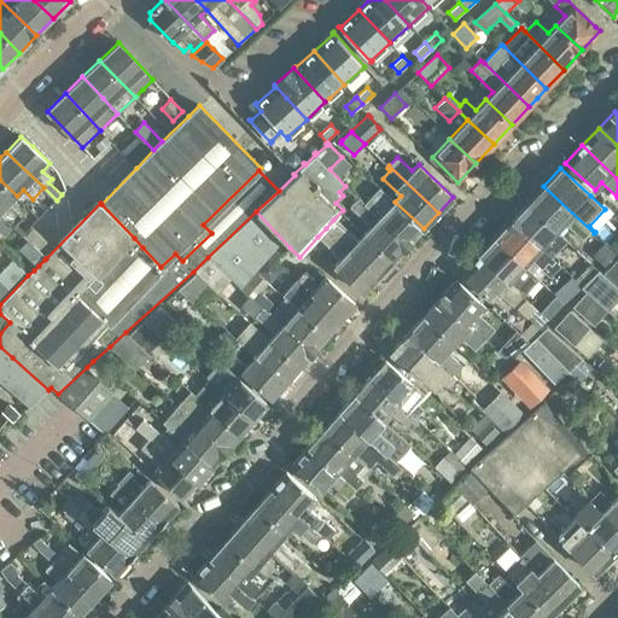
[(17,196),(0,180),(0,210),(15,225),(23,215),(10,203),(17,196)]
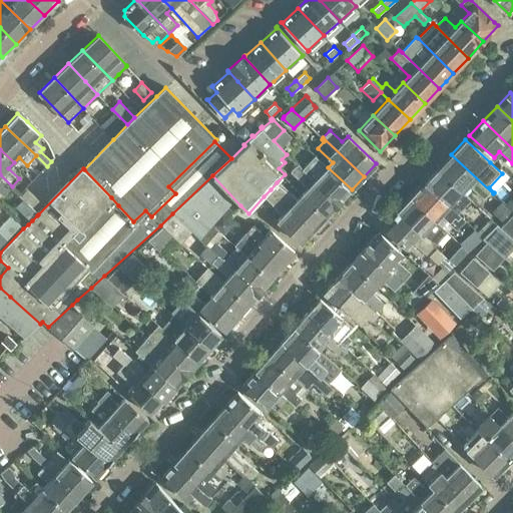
[(451,154),(438,168),(464,193),(470,186),(485,201),(493,193),(451,154)]
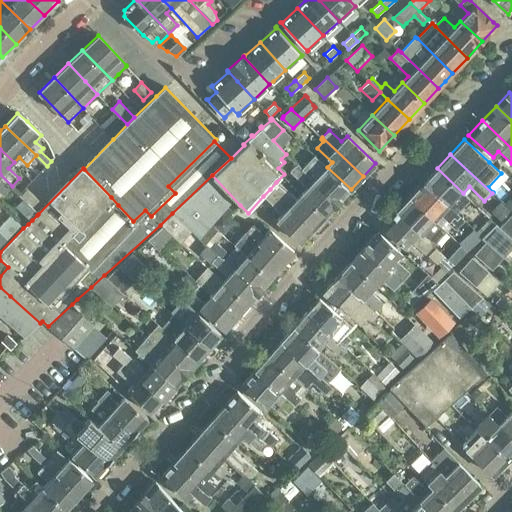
[(315,156),(303,168),(339,202),(351,189),(327,167),(315,156)]
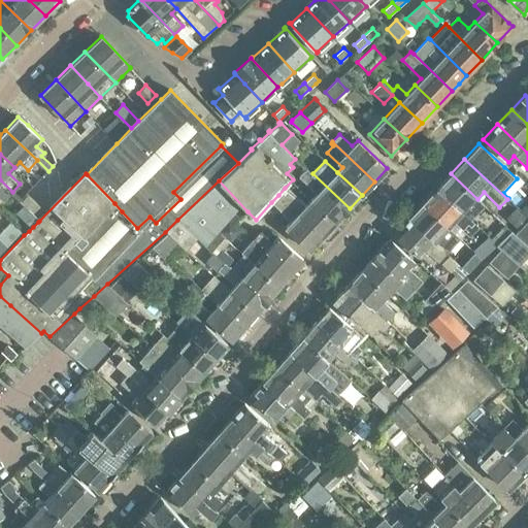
[(318,193),(311,199),(336,223),(350,208),(312,173),(307,169),(300,177),(318,193)]
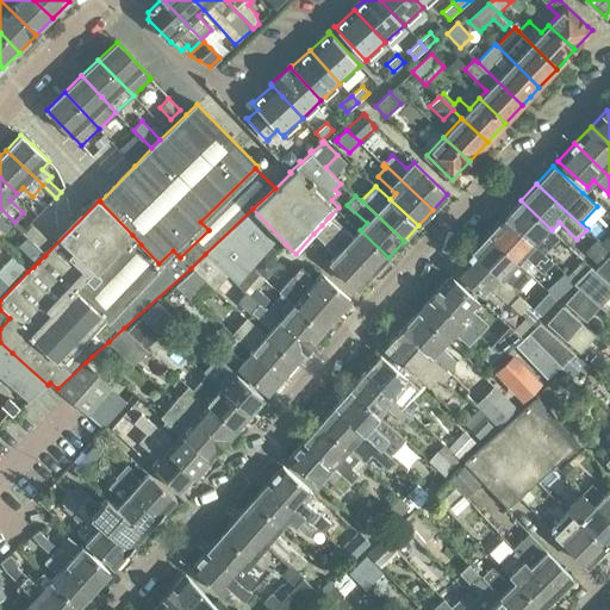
[(561,238),(552,230),(521,200),(505,218),(545,255),(561,238)]
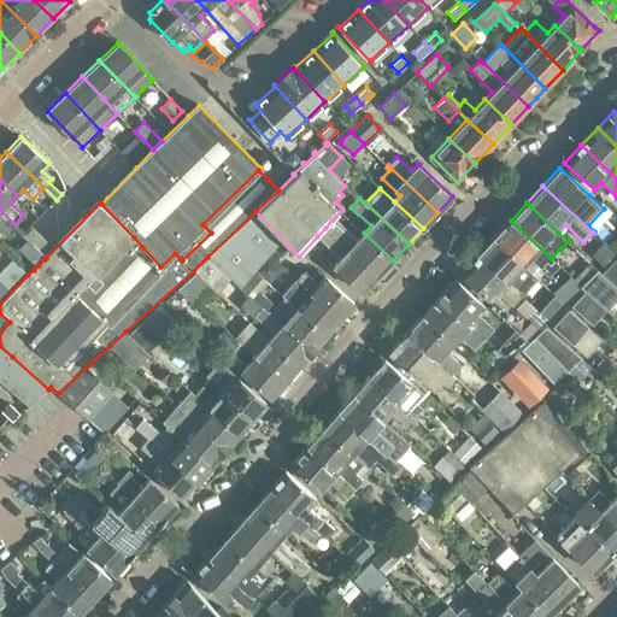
[(15,224),(0,210),(0,241),(5,236),(4,235),(15,224)]
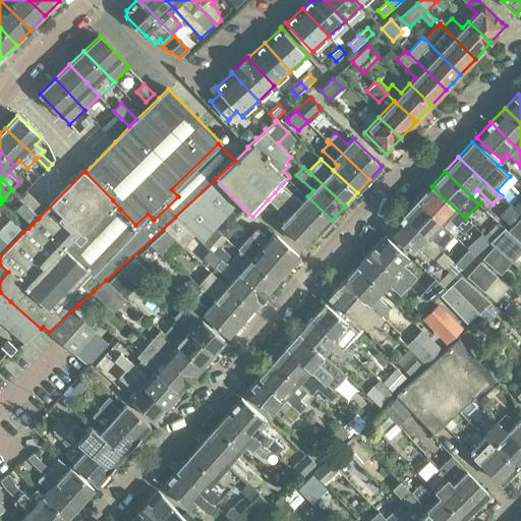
[(194,235),(204,242),(216,230),(221,225),(226,218),(227,217),(232,211),(237,215),(244,209),(216,178),(175,217),(194,235)]
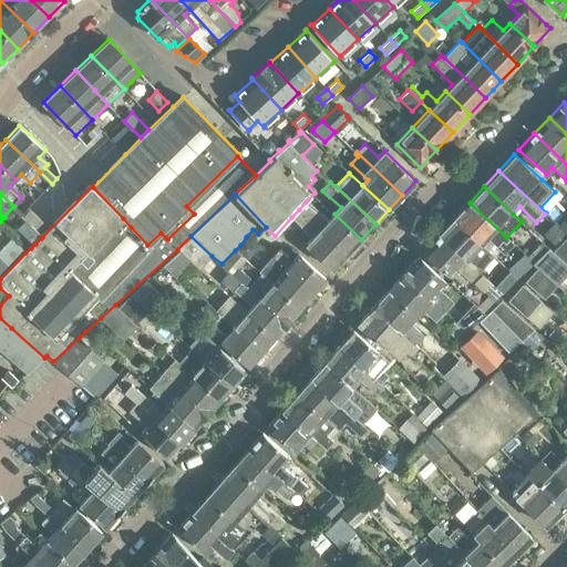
[(306,202),(299,209),(348,254),(361,239),(334,214),(328,222),(317,208),(306,202)]
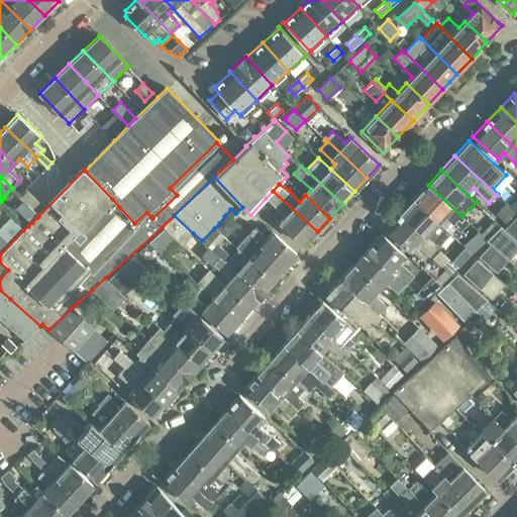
[(428,185),(414,199),(442,226),(447,221),(460,233),(470,223),(461,216),(428,185)]
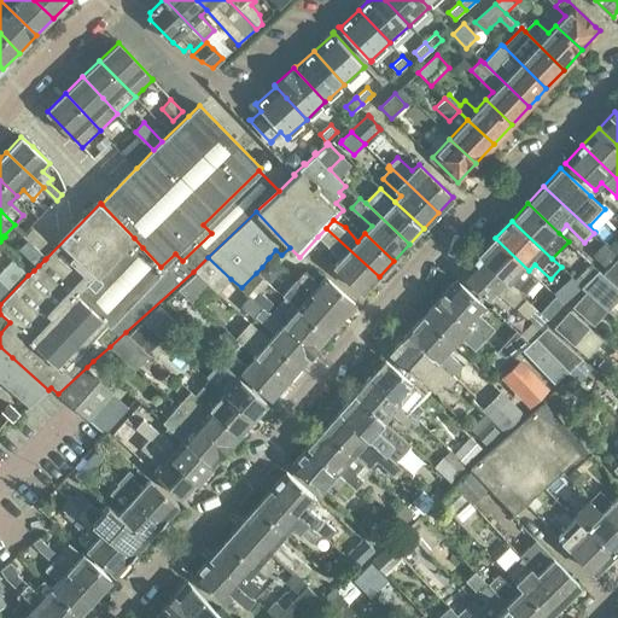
[(363,293),(379,277),(326,228),(318,237),(340,257),(333,266),(363,293)]
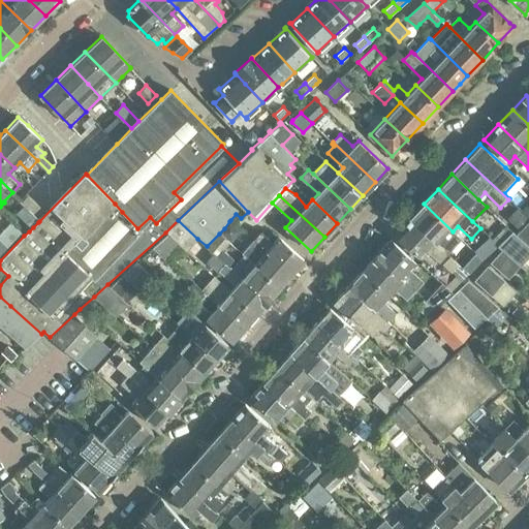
[(461,239),(453,231),(424,204),(409,219),(443,250),(447,253),(461,239)]
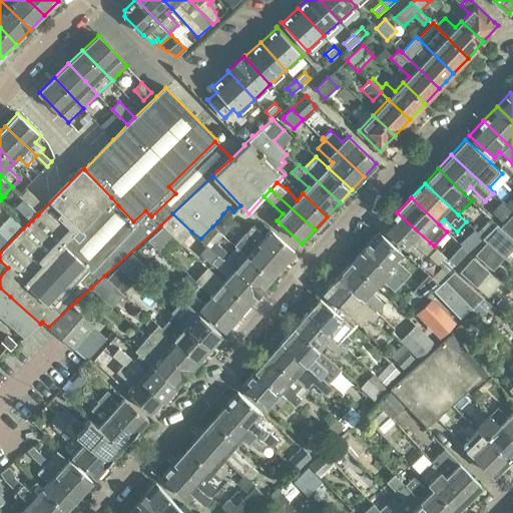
[(28,224),(32,220),(37,215),(26,204),(18,214),(28,224)]
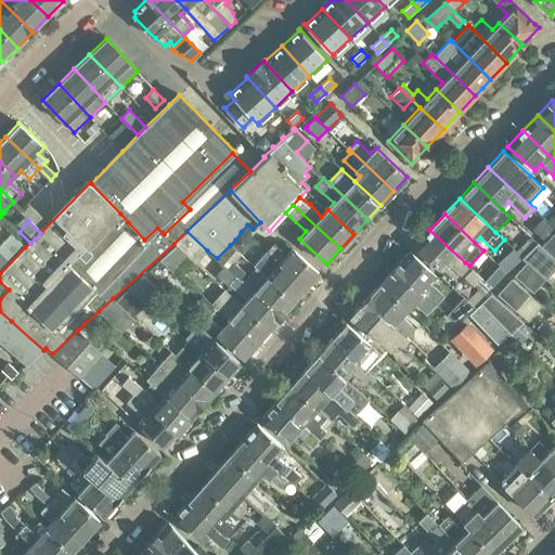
[(544,221),(534,231),(545,241),(554,231),(544,221)]
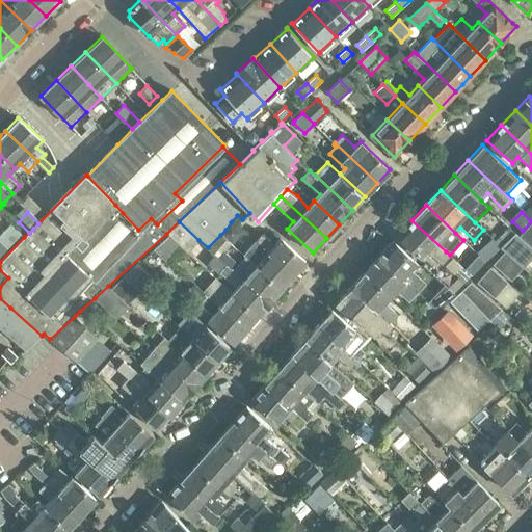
[(237,215),(232,221),(236,225),(242,219),(237,215)]
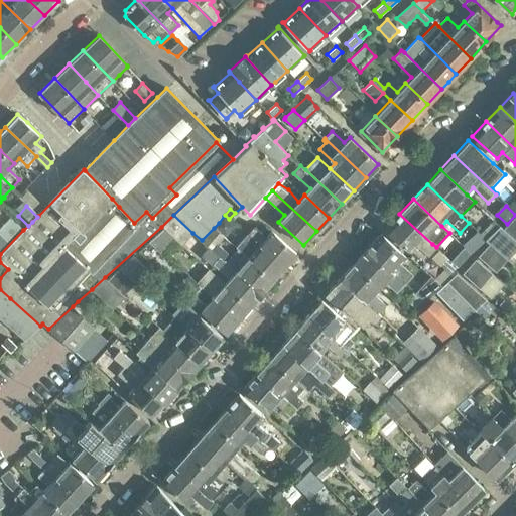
[(410,251),(416,244),(429,256),(436,247),(432,244),(399,214),(386,228),(410,251)]
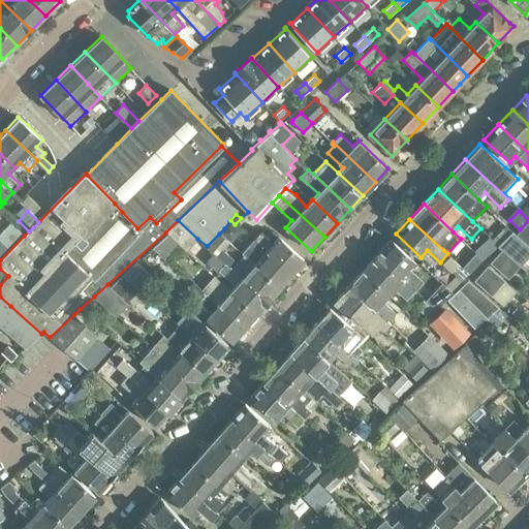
[(186,250),(197,239),(178,220),(165,232),(167,235),(181,246),(186,250)]
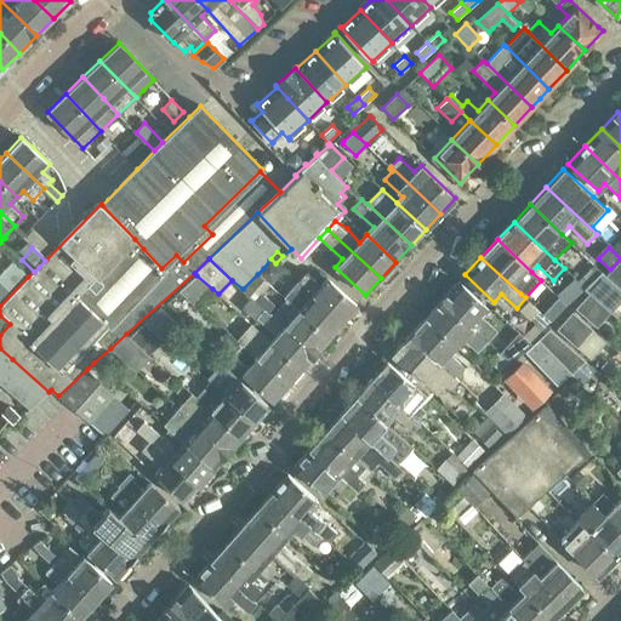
[(620,262),(617,266),(608,277),(620,288),(620,262)]
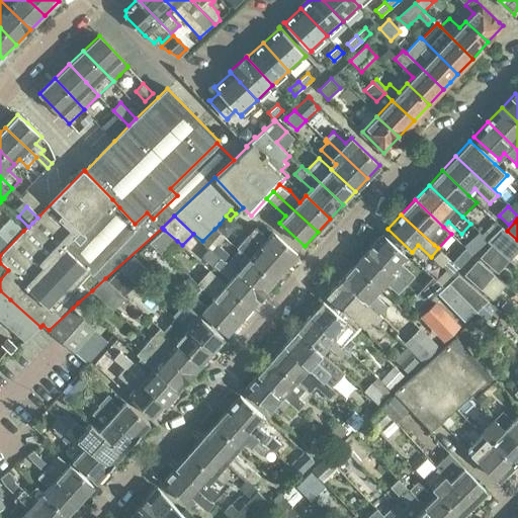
[(0,231),(0,233),(9,242),(22,229),(12,220),(0,231)]
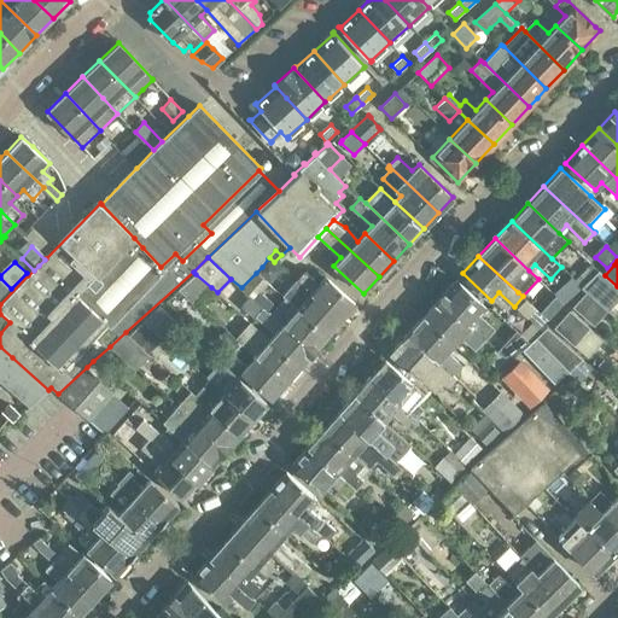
[(600,272),(592,263),(576,280),(584,287),(600,272)]
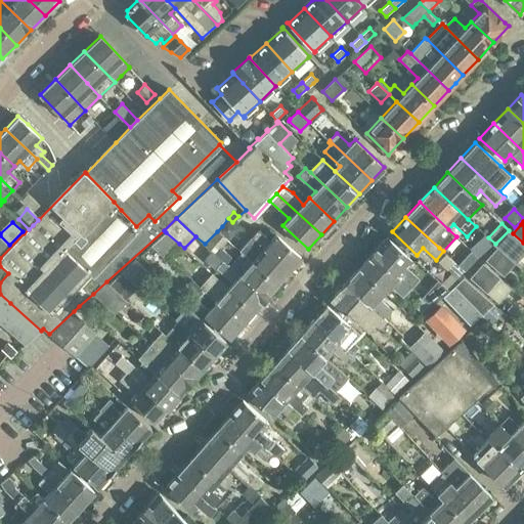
[(260,227),(251,237),(290,269),(301,257),(274,234),(271,238),(260,227)]
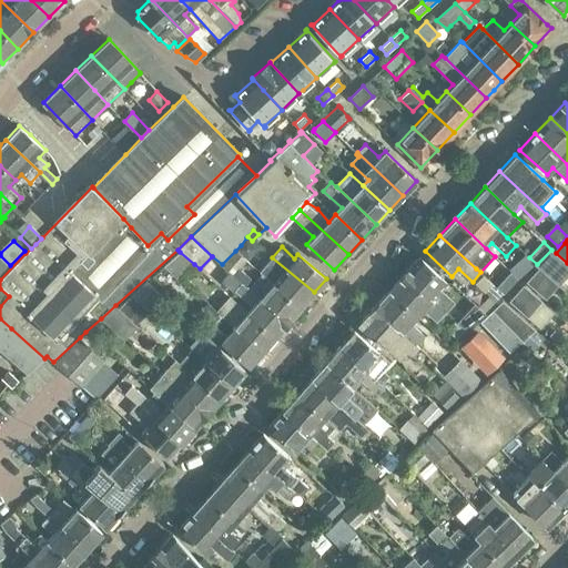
[(538,265),(560,286),(567,277),(567,263),(553,250),(538,265)]
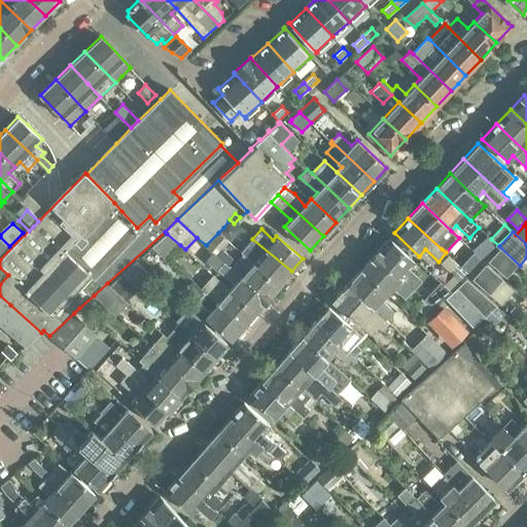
[(218,233),(206,245),(214,252),(218,256),(227,265),(234,258),(223,250),(231,243),(218,233)]
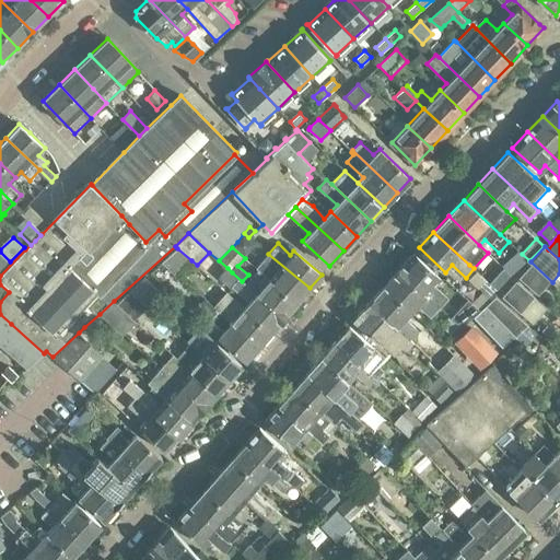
[(178,275),(191,260),(177,248),(163,261),(178,275)]
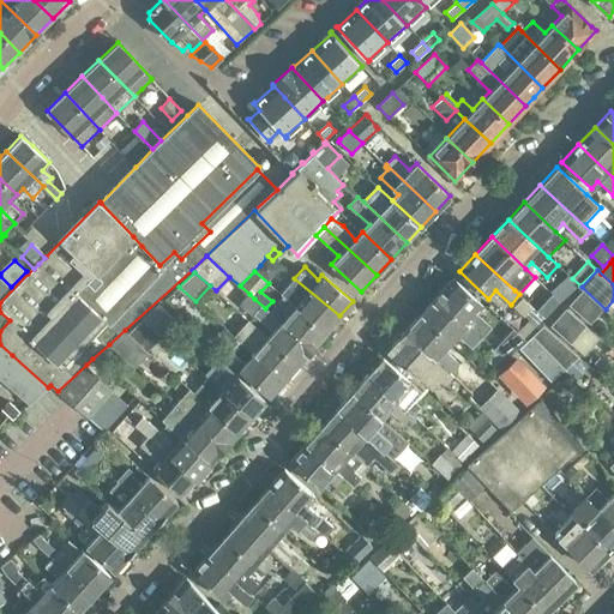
[(549,293),(552,295),(560,302),(561,304),(581,288),(567,276),(549,293)]
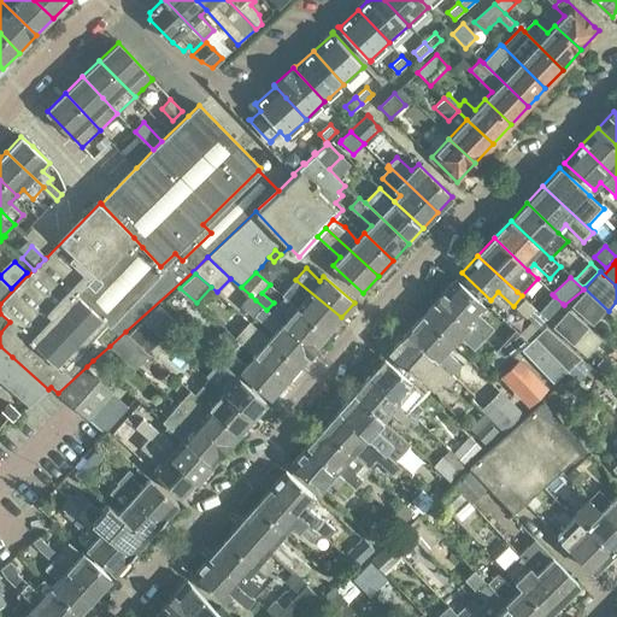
[(282,295),(285,298),(327,334),(341,317),(295,280),(282,295)]
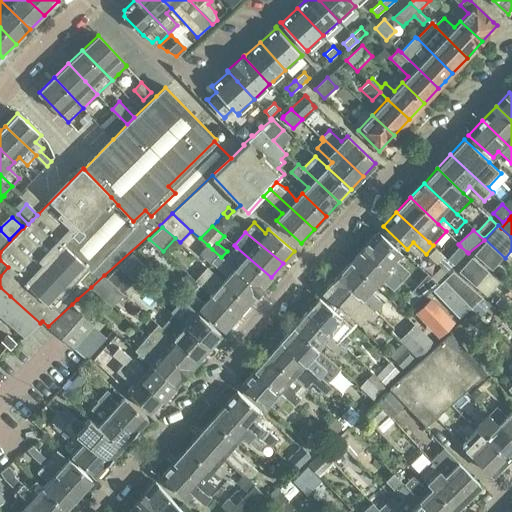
[(377,232),(364,247),(402,282),(410,273),(397,262),(403,255),(377,232)]
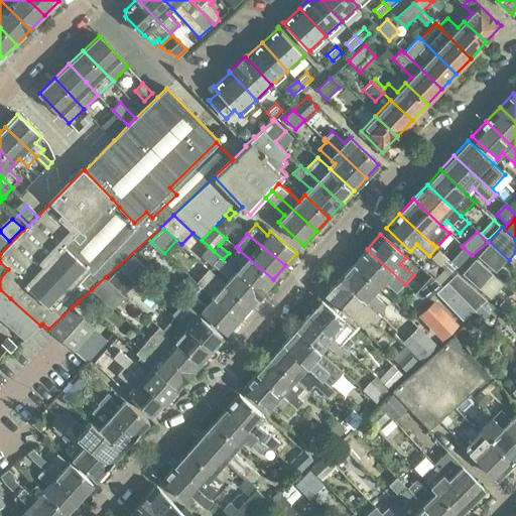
[(223,259),(214,251),(210,247),(202,240),(200,242),(208,249),(201,257),(212,267),(214,266),(229,279),(225,284),(250,306),(261,293),(227,262),(223,259)]
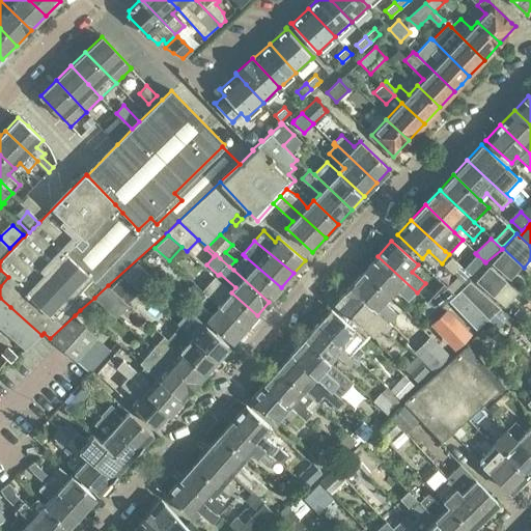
[(524,268),(504,251),(494,264),(511,280),(524,268)]
